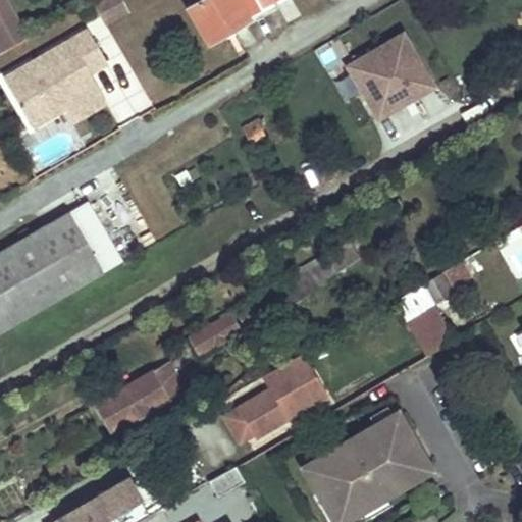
[(5,0),(0,0),(0,51),(2,54),(29,38),(5,0)]
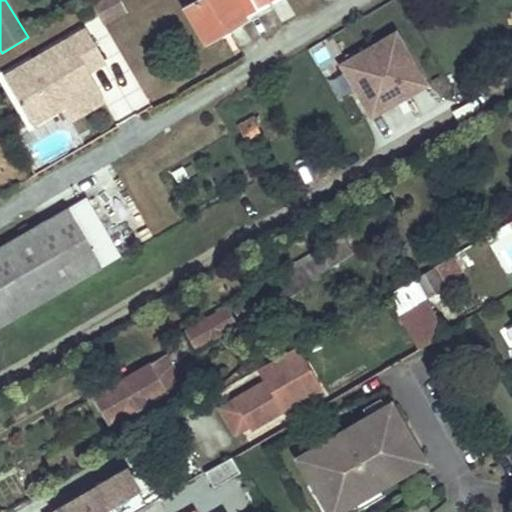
[(123,11),(116,0),(100,0),(92,5),(102,24),(123,11)]
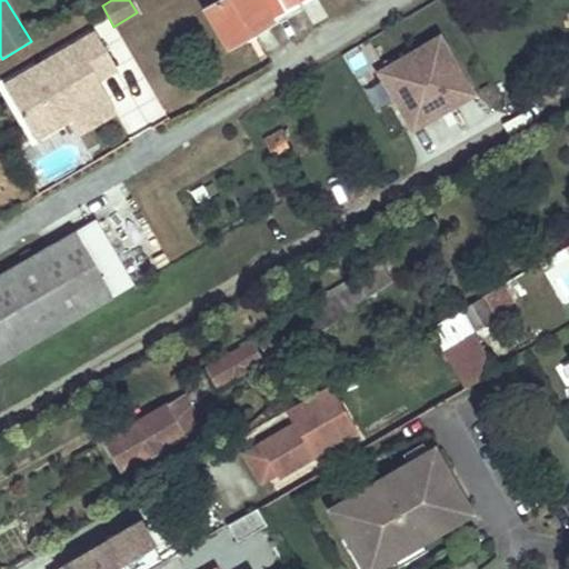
[(306,0),(221,0),(206,10),(227,47),(306,0)]
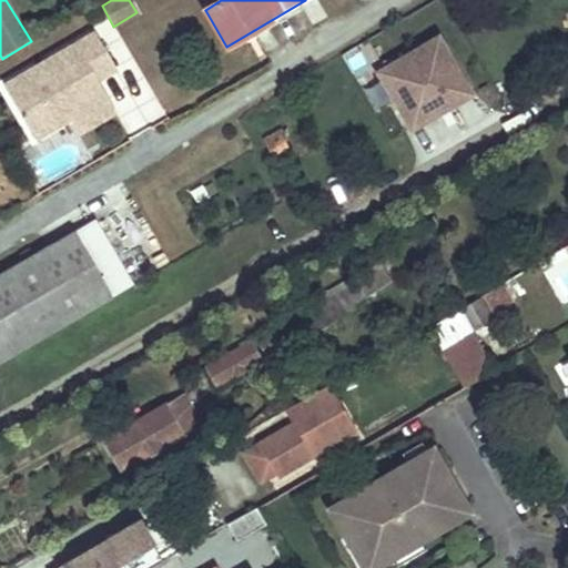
[(472,92),(438,33),(376,69),(409,128),(472,92)]
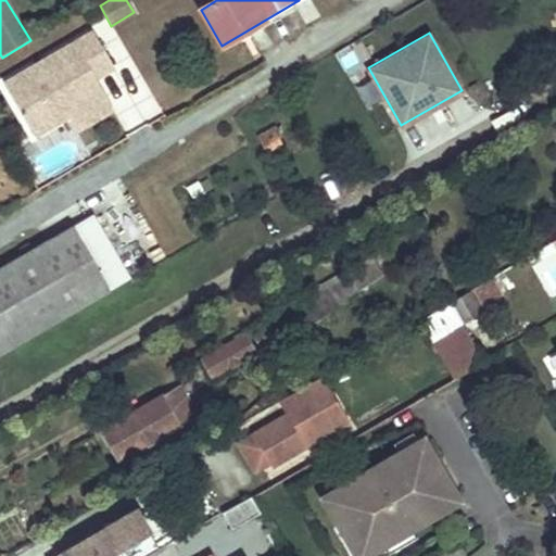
[(92,34),(2,84),(32,136),(102,97),(93,79),(112,68),(92,34)]
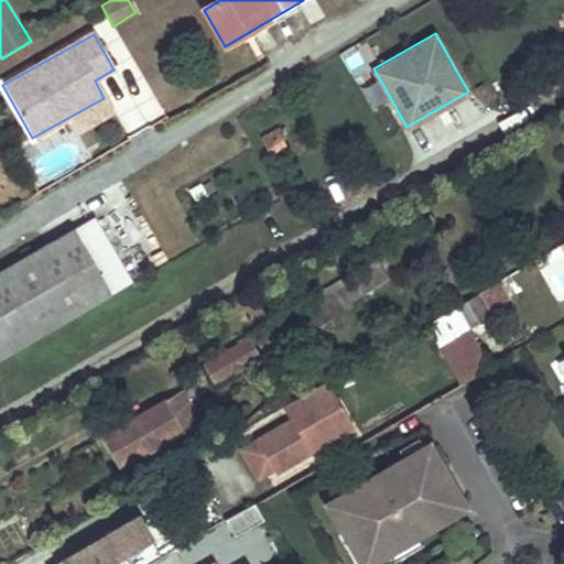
[(280,127),(261,138),(273,160),(288,152),(281,140),(285,137),(280,127)]
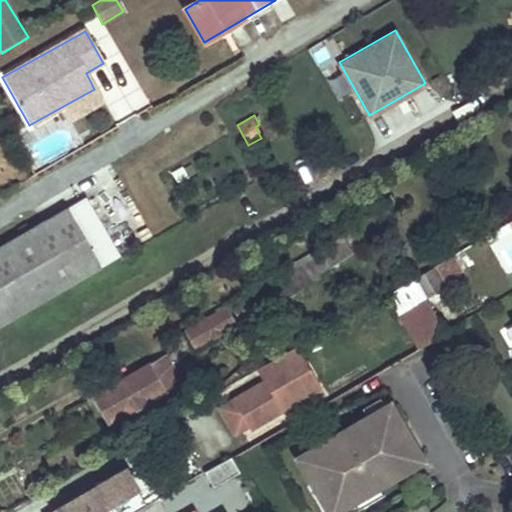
[(84,197),(66,208),(0,246),(0,322),(117,254),(84,197)]
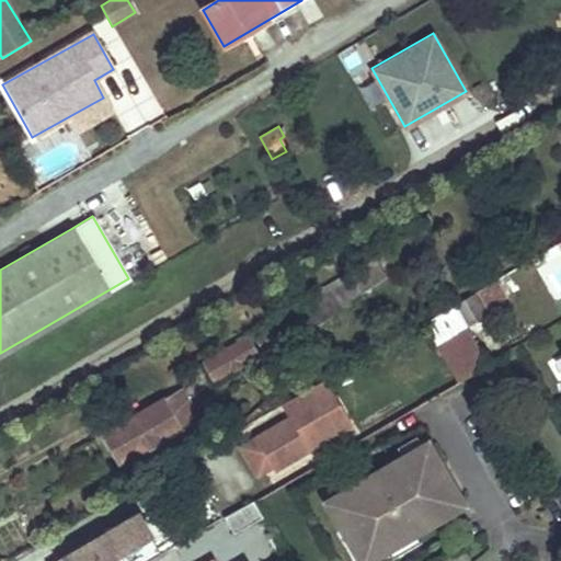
[(471,317),(510,297),(499,275),(459,295),(471,317)]
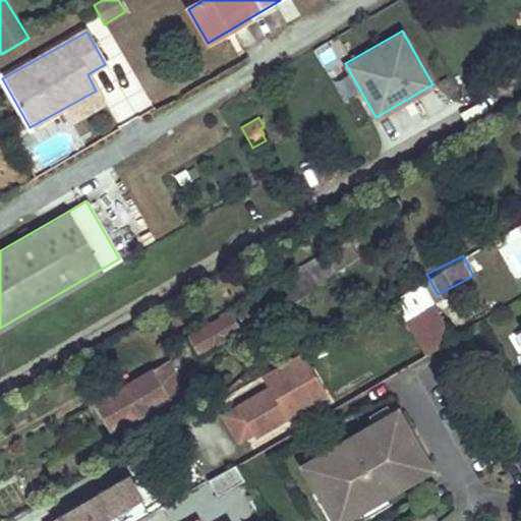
[(325,283),(315,268),(237,312),(242,324),(283,300),(286,304),(325,283)]
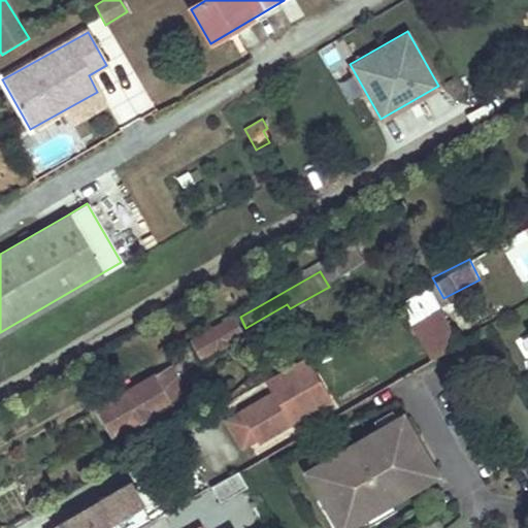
[(427,287),(399,303),(405,314),(433,297),(427,287)]
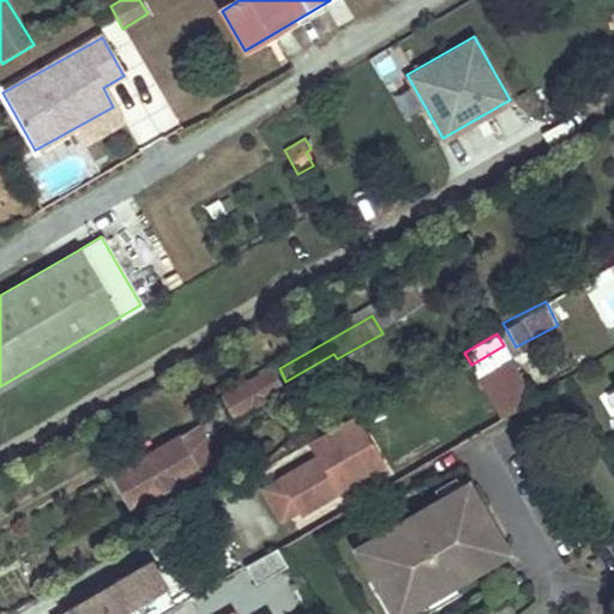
[(504,345),(471,365),(501,416),(535,396),(504,345)]
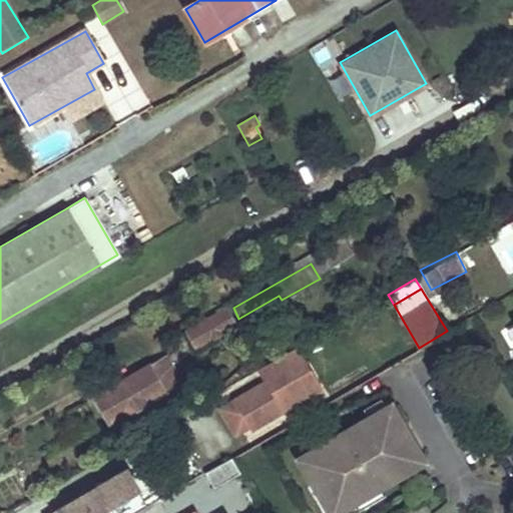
[(236,324),(228,311),(226,308),(187,330),(189,333),(196,346),(236,324)]
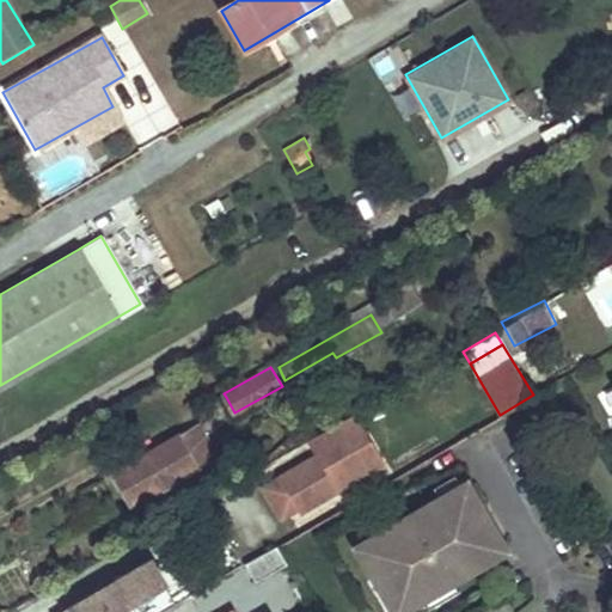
[(384,461),(355,414),(306,442),(313,456),(276,477),(297,513),(384,461)]
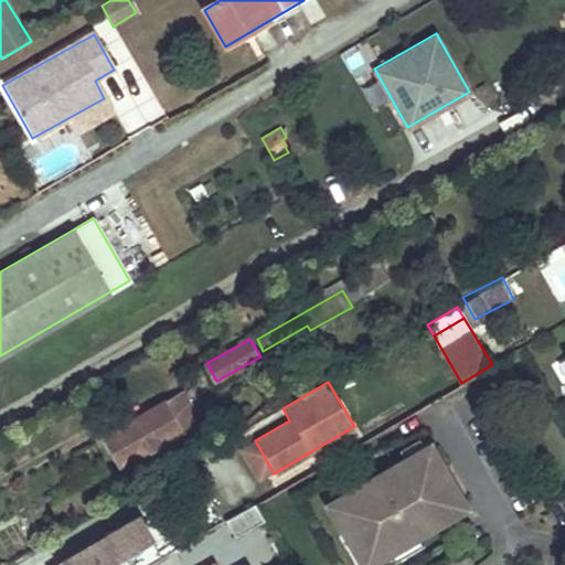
[(200,419),(183,391),(102,436),(115,458),(137,445),(141,451),(189,424),(200,419)]
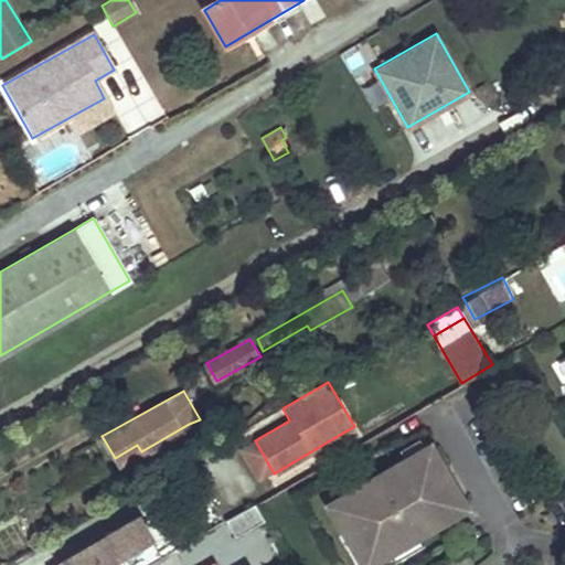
[(203,426),(200,419),(189,424),(192,432),(203,426)]
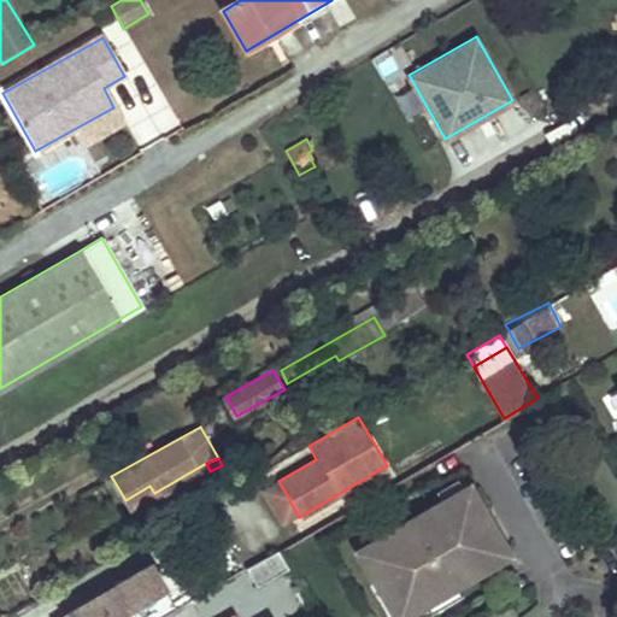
[(154,493),(150,486),(125,500),(134,515),(158,500),(154,493)]
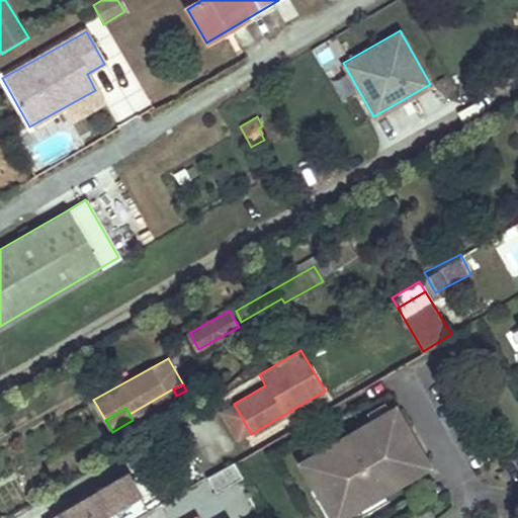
[(394,408),(299,462),(332,517),(337,517),(427,465),(394,408)]
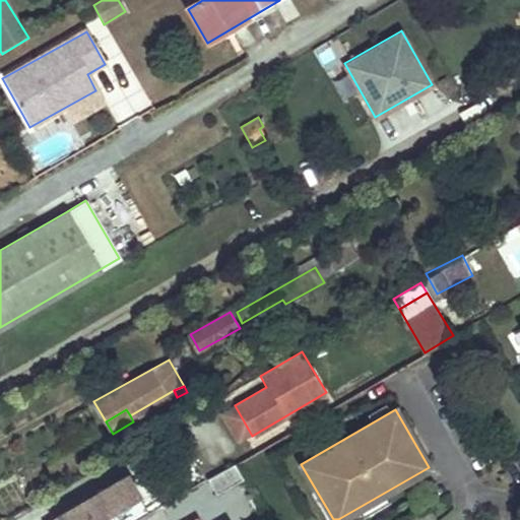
[(243,477),(235,463),(207,478),(216,493),(243,477)]
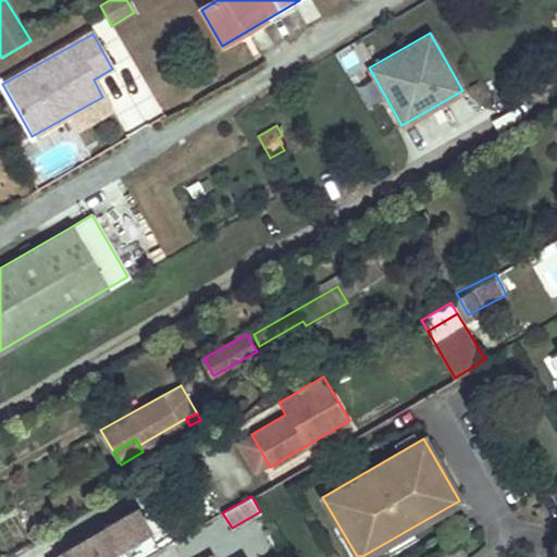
[(101,556),(110,552),(112,556),(146,556),(159,549),(136,509),(52,556),(101,556)]
